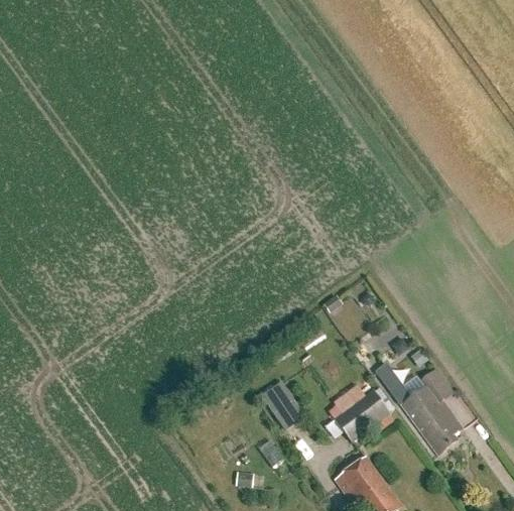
[(329,311),(341,302),(335,293),(322,302),(329,311)]
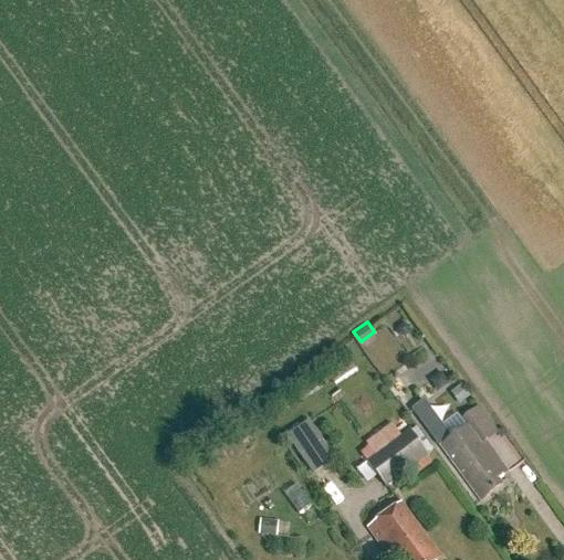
[(458,401),(468,393),(458,382),(448,390),(458,401)]
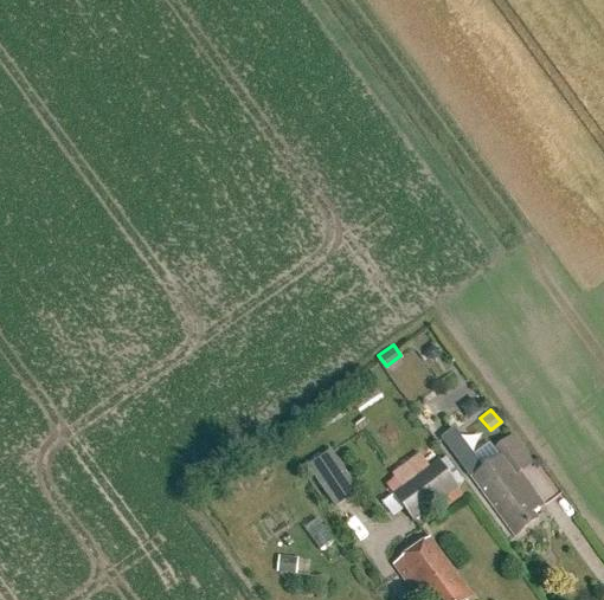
[(533,509),(544,502),(520,468),(532,459),(512,432),(494,445),(500,452),(482,465),(453,426),(441,436),(514,534),(538,515),(533,509)]
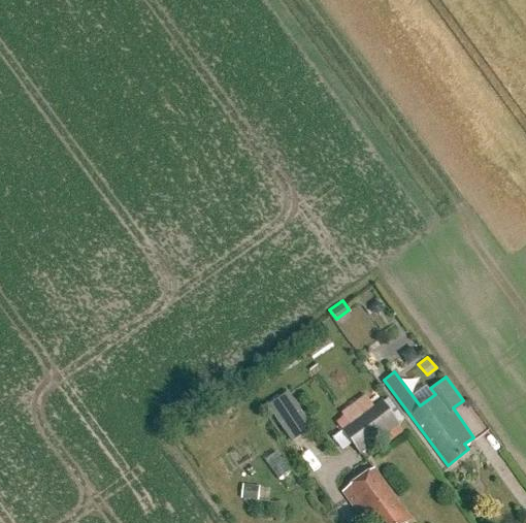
[(300,410),(287,390),(266,404),(280,424),(300,410)]
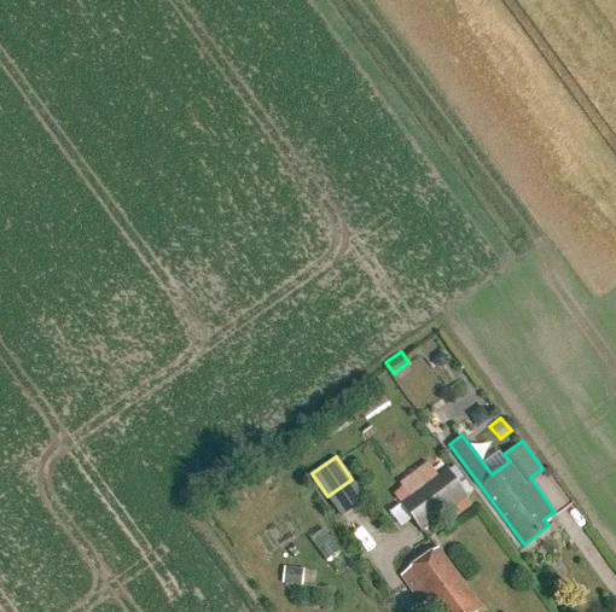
[(422,531),(466,500),(446,471),(437,476),(426,461),(399,482),(411,496),(401,503),(422,531)]
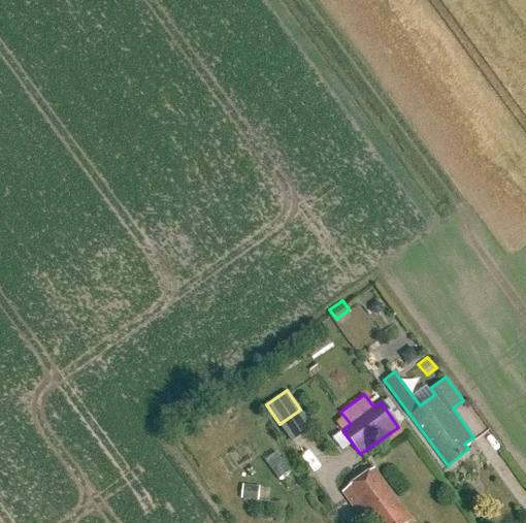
[(374,522),(407,522),(411,521),(374,469),(341,492),(359,518),(367,512),(374,522)]
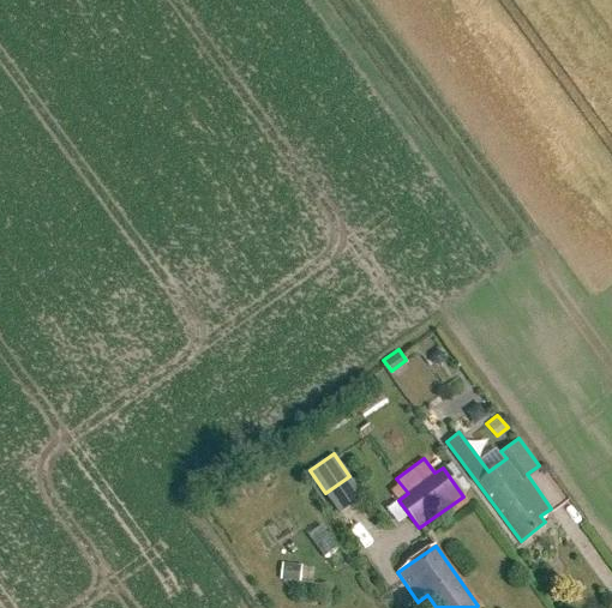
[(299,578),(300,563),(281,560),(279,577),(299,578)]
